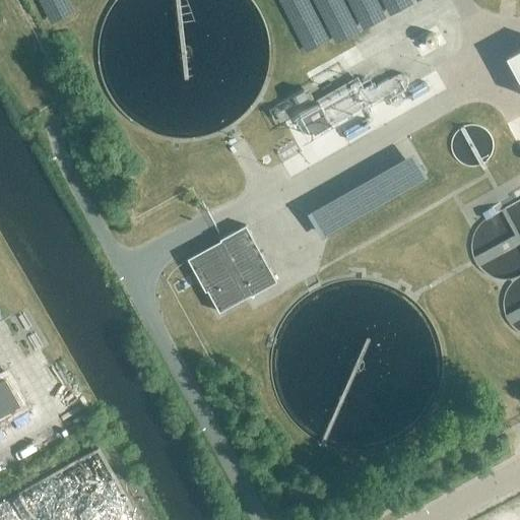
[(519,49),(504,58),(519,85),(519,49)]
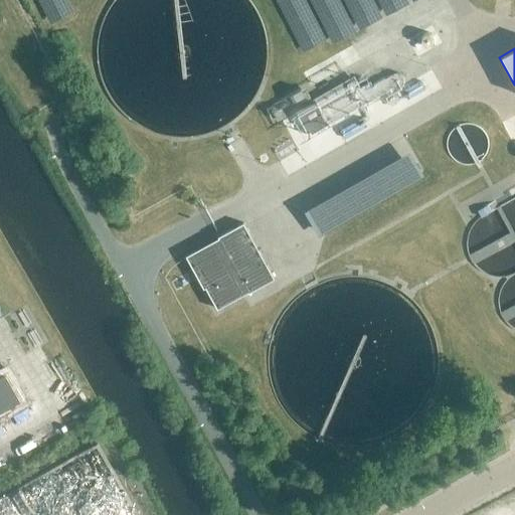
[(307,136),(327,125),(316,103),(296,114),(307,136)]
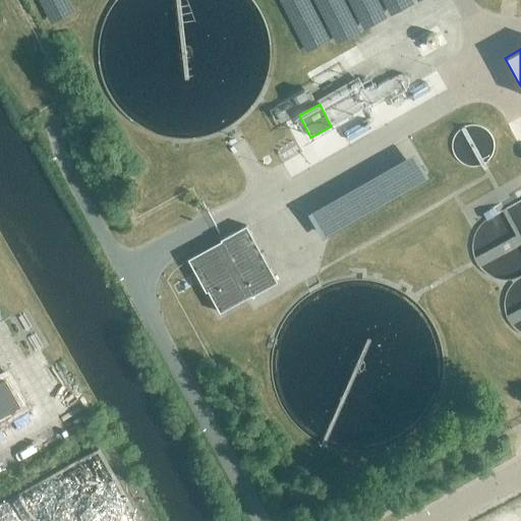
[(360,204),(378,197),(372,183),(355,189),(360,204)]
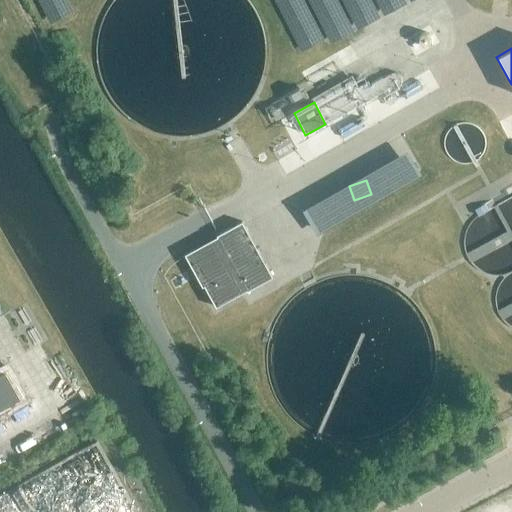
[(247,292),(273,278),(265,264),(264,265),(242,225),(243,224),(242,223),(216,236),(217,237),(218,239),(187,257),(187,258),(189,257),(216,307),(219,306),(218,303),(245,288),(247,292)]
